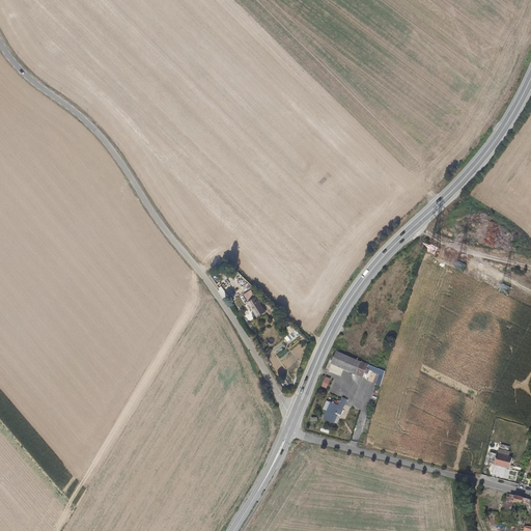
[(244,295),(248,302),(255,298),(251,290),(244,295)]
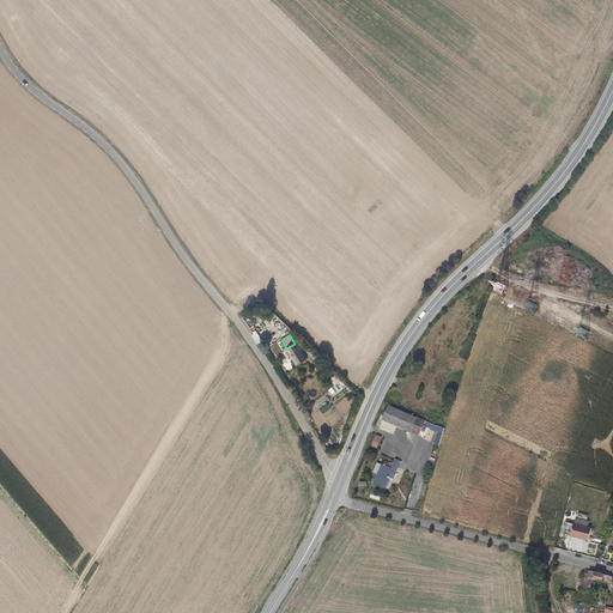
[(286,349),(285,350),(297,366),(307,360),(296,343),(295,344),(286,349)]
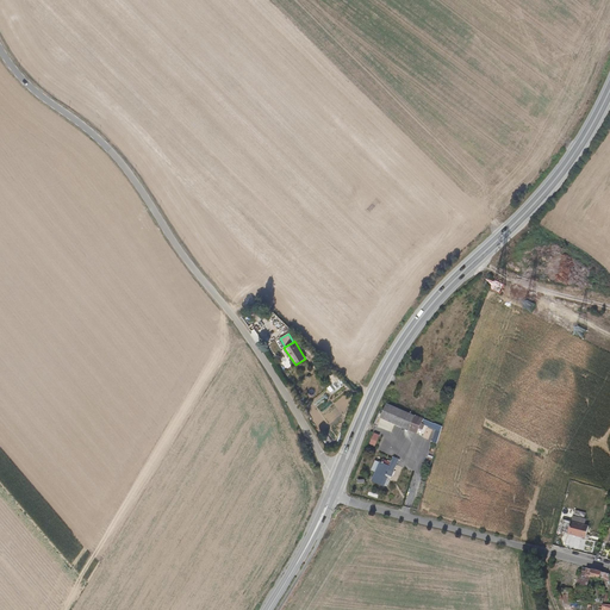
[(334,383),(328,388),(331,393),(338,387),(334,383)]
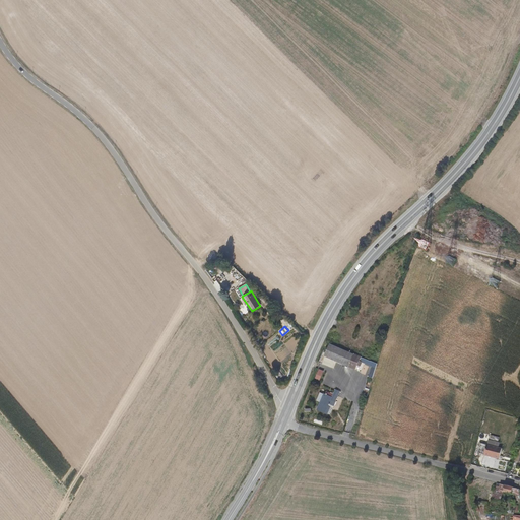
[(372,383),(377,365),(333,347),(327,363),(358,376),(360,371),(363,373),(365,368),(370,371),(367,381),(372,383)]
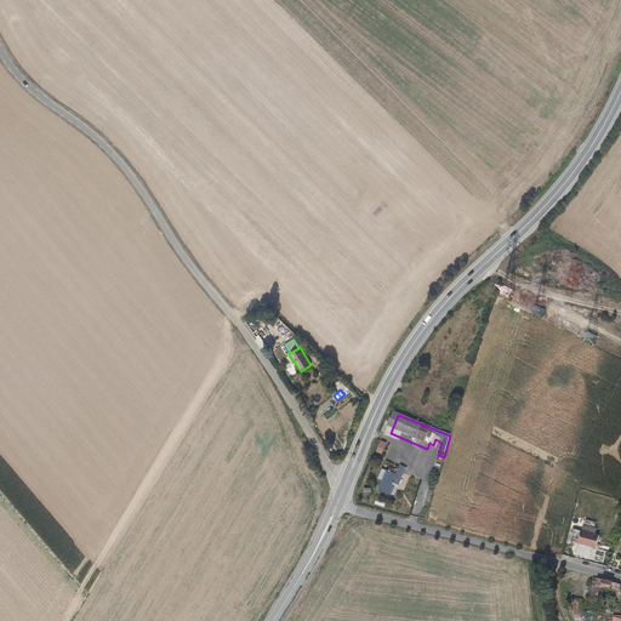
[(382,455),(386,444),(381,442),(376,453),(382,455)]
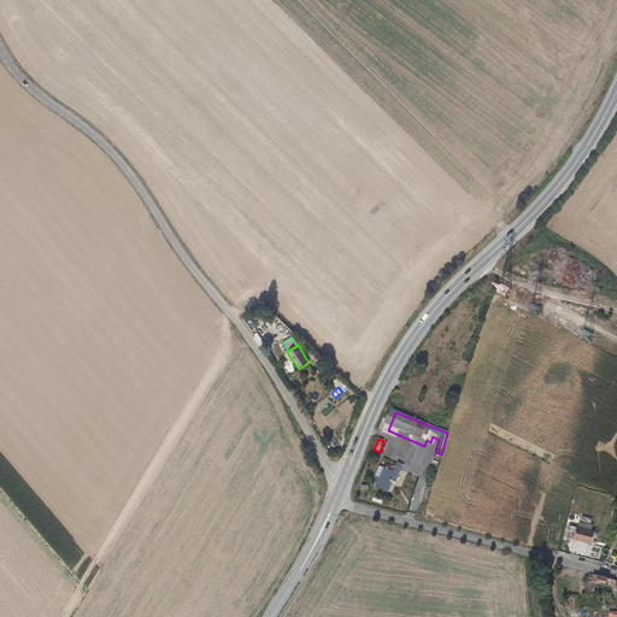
[(399,471),(389,468),(380,491),(392,495),(395,487),(393,487),(394,483),(399,485),(403,477),(398,475),(399,471)]
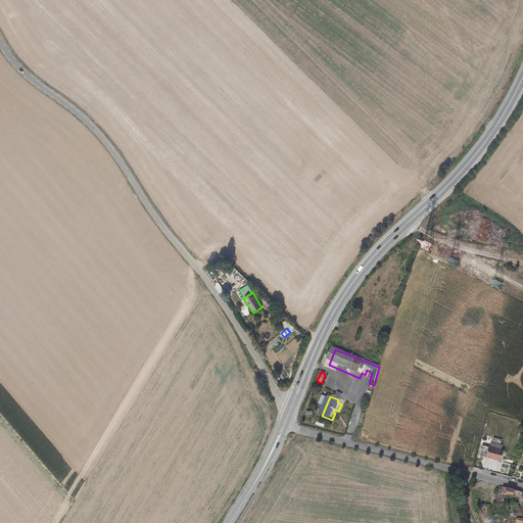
[(503,452),(486,446),(483,458),(500,462),(503,452)]
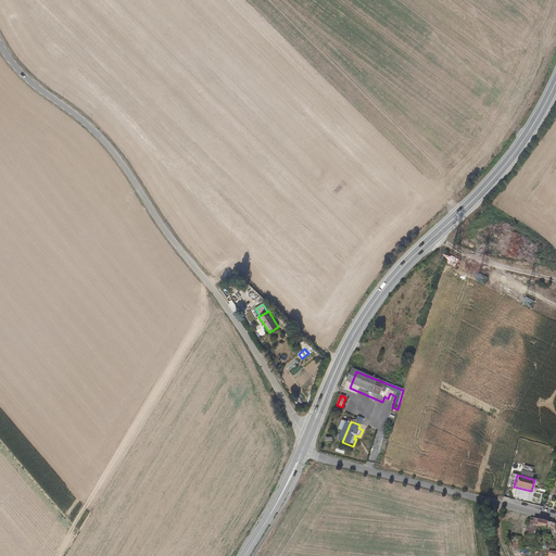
[(538,519),(532,517),(526,534),(530,536),(535,525),(538,519)]
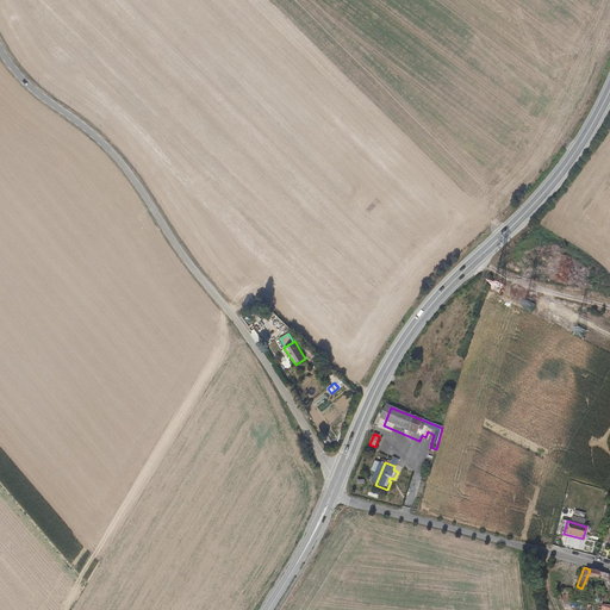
[(590,570),(587,576),(592,577),(592,579),(597,579),(598,571),(590,570)]
